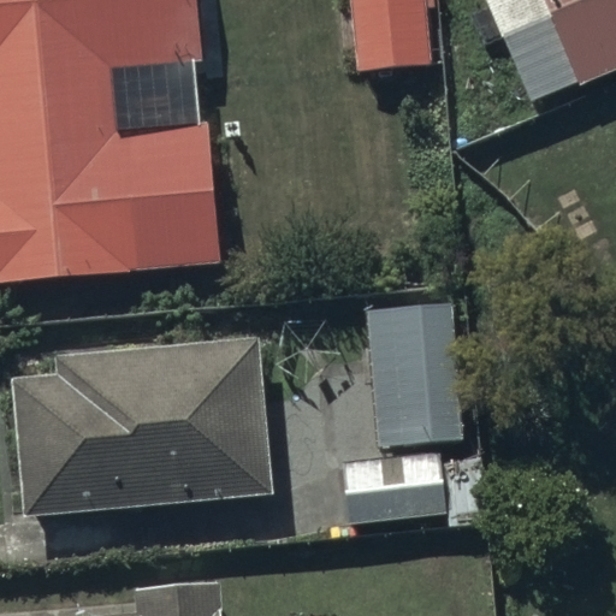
[(194,0),(0,0),(0,282),(217,264),(205,123),(111,131),(106,70),(200,61),(194,0)]
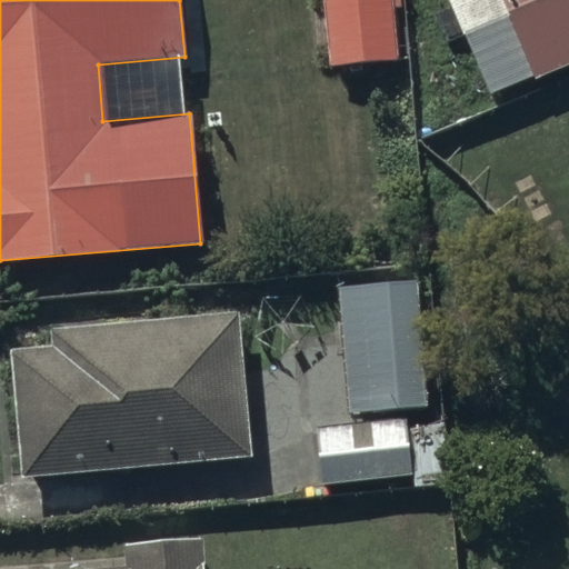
[(323,0),(329,66),(399,61),(395,7),(401,6),(400,0),(323,0)]
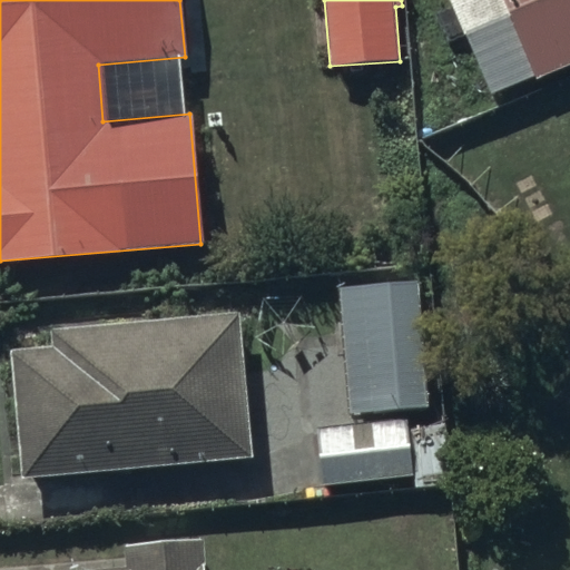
[(569,0),(455,0),(495,91),(537,74),(539,77),(569,62),(569,0)]
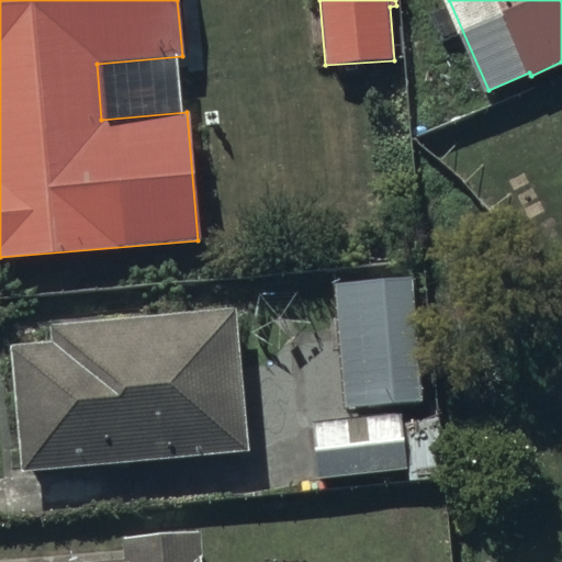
[(413,273),(333,279),(341,406),(422,401),(413,273)]
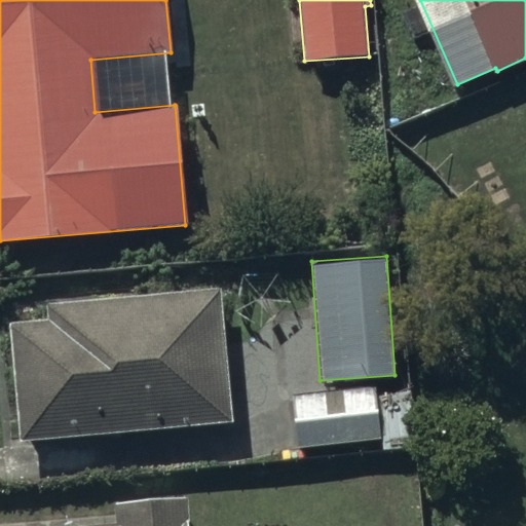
[(47,315),(8,318),(19,438),(231,419),(219,287),(46,302),(47,315)]
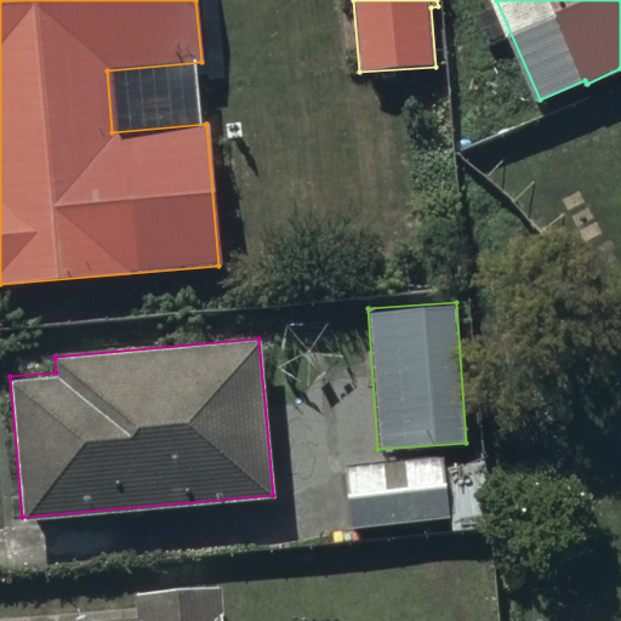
[(445,456),(345,465),(351,528),(448,519),(448,530),(486,527),(480,466),(446,468),(445,456)]
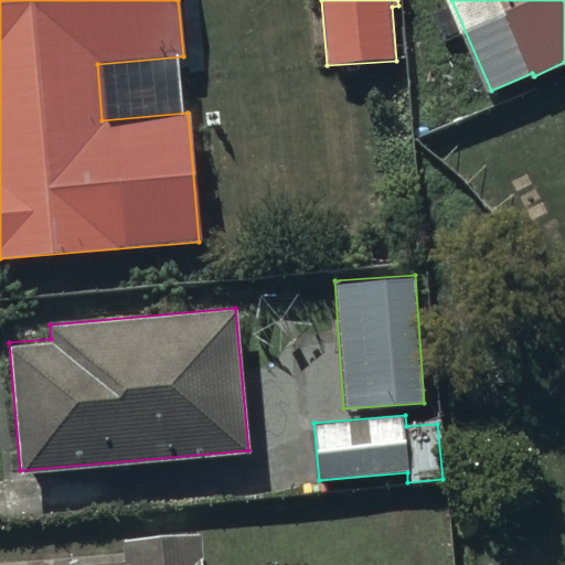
[(199,564),(196,533),(124,537),(126,560),(45,564),(199,564)]
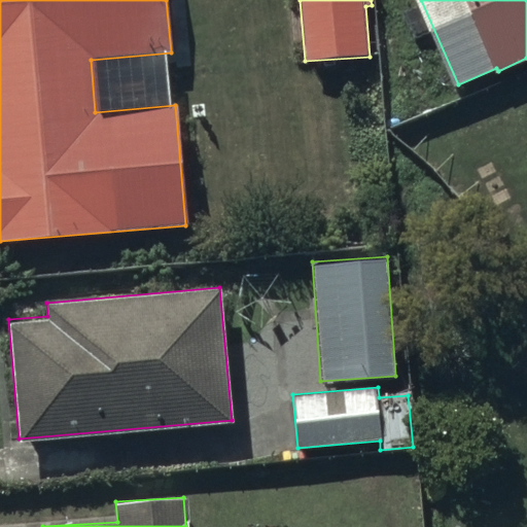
All buildings are outlined.
